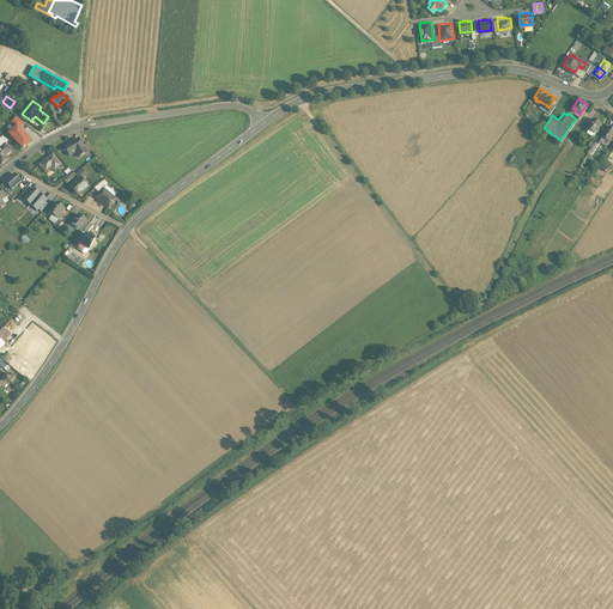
[(24,121),(16,115),(12,120),(16,123),(18,126),(24,121)]
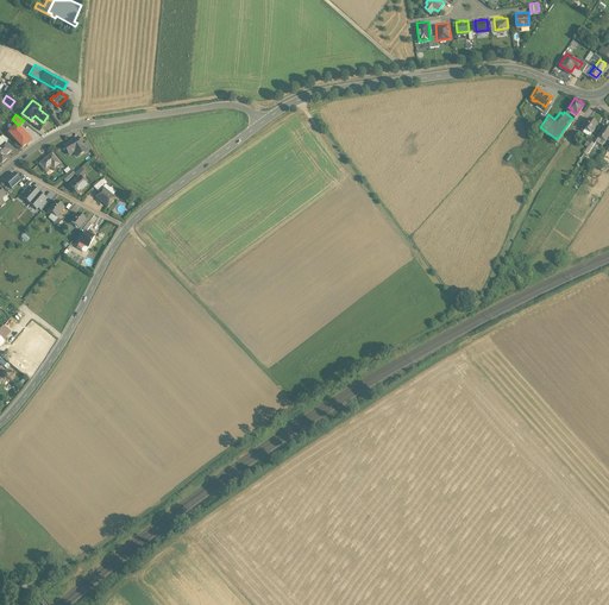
[(597,121),(590,117),(584,125),(585,126),(591,130),(592,130),(597,121)]
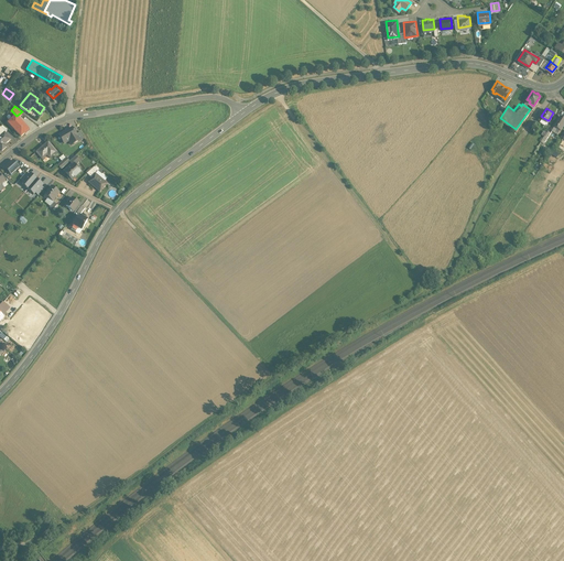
[(17,116),(14,114),(7,121),(13,128),(14,127),(21,133),(24,130),(26,131),(31,127),(25,122),(24,123),(17,116)]
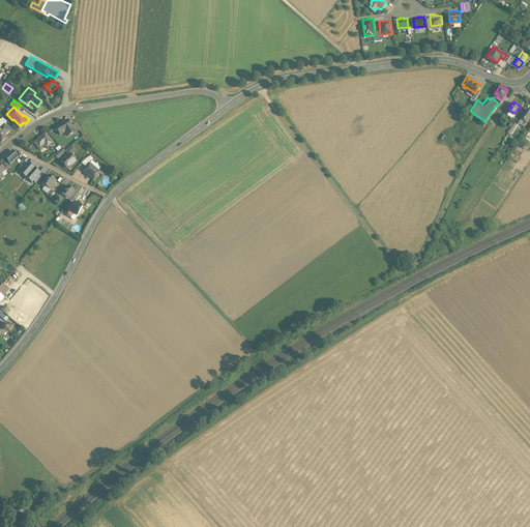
[(529,109),(527,107),(521,117),(527,120),(529,114),(529,109)]
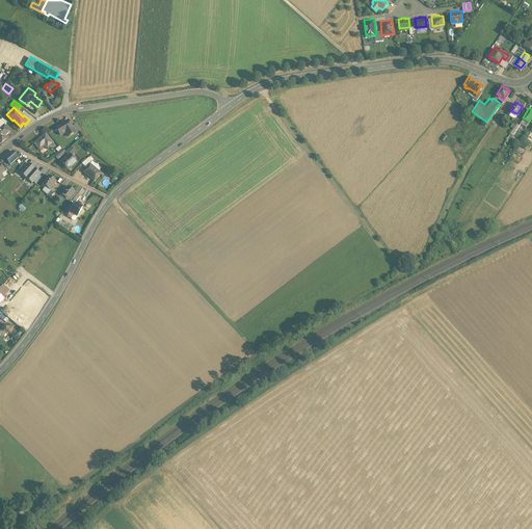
[(68,117),(62,121),(60,123),(56,125),(60,133),(65,130),(68,134),(75,130),(75,129),(72,124),(68,117)]
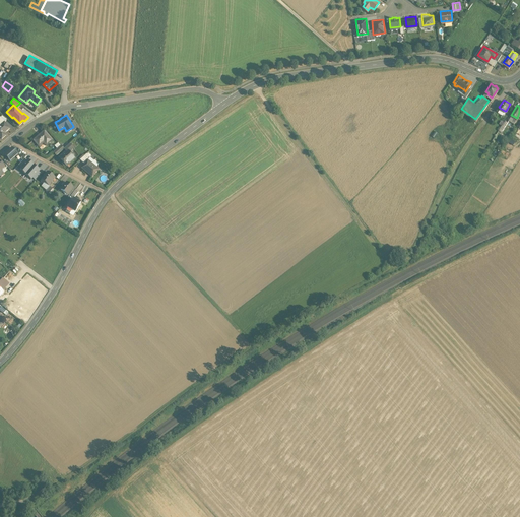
[(0,123),(0,134),(2,136),(5,133),(4,131),(9,126),(4,120),(0,123)]
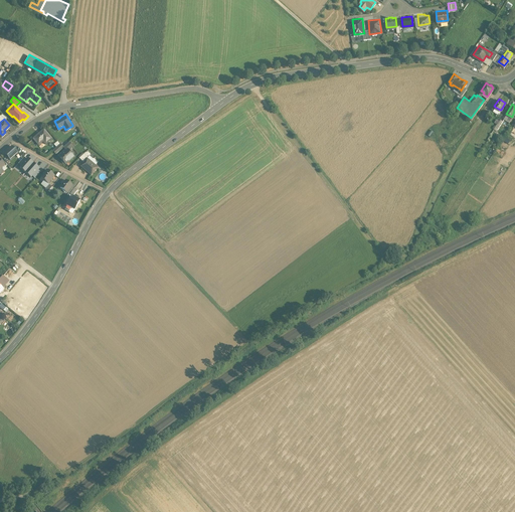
[(43,127),(33,137),(38,143),(43,139),(45,142),(51,137),(43,127)]
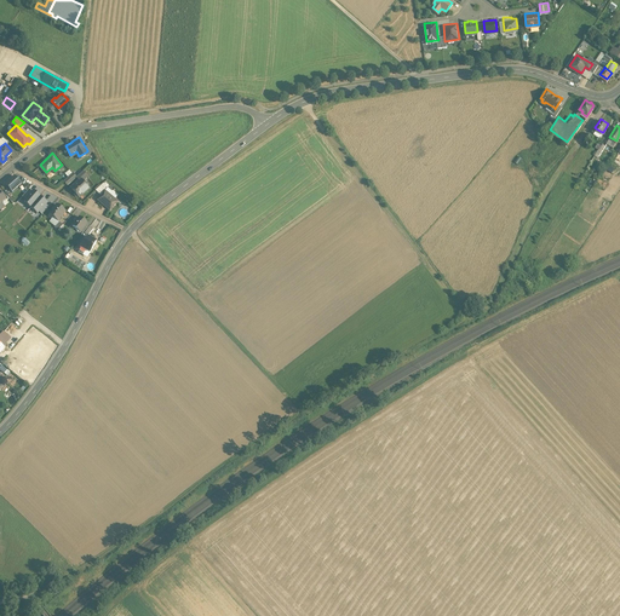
[(87,173),(82,168),(76,174),(80,178),(81,177),(82,178),(87,173)]
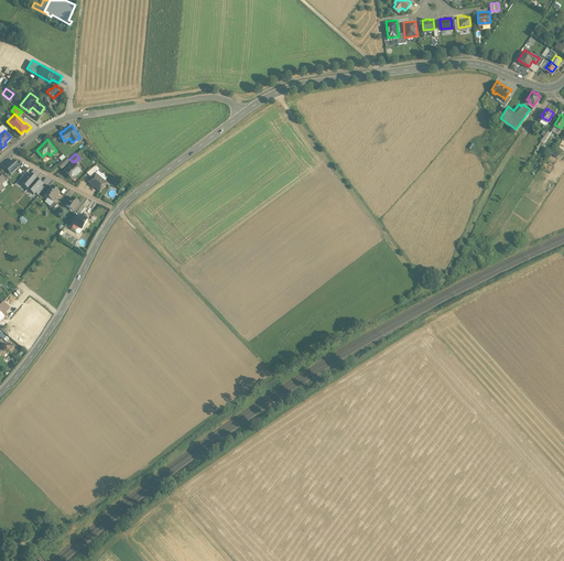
[(13,158),(4,165),(7,168),(6,169),(7,170),(8,169),(11,172),(19,164),(13,158)]
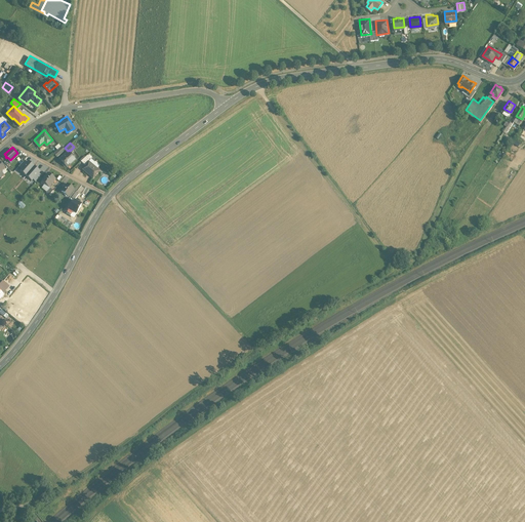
[(68,151),(63,155),(61,157),(63,160),(63,161),(63,162),(64,164),(66,164),(67,165),(75,157),(70,151),(69,150),(68,151)]
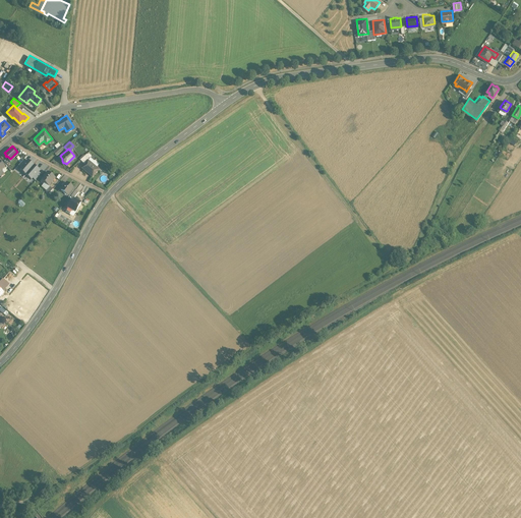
[(90,157),(84,153),(80,158),(84,162),(89,158),(90,157)]
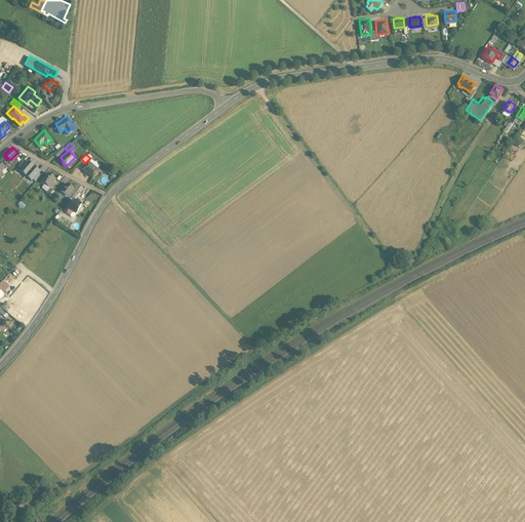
[(23,159),(18,164),(22,167),(27,161),(24,158),(23,159)]
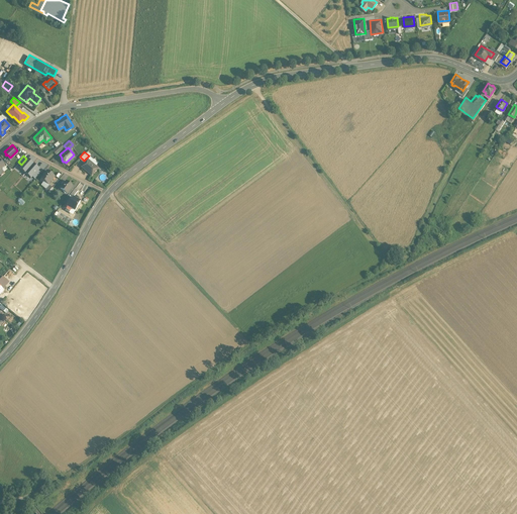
[(28,157),(26,159),(21,165),(20,166),(25,171),(33,162),(28,157)]
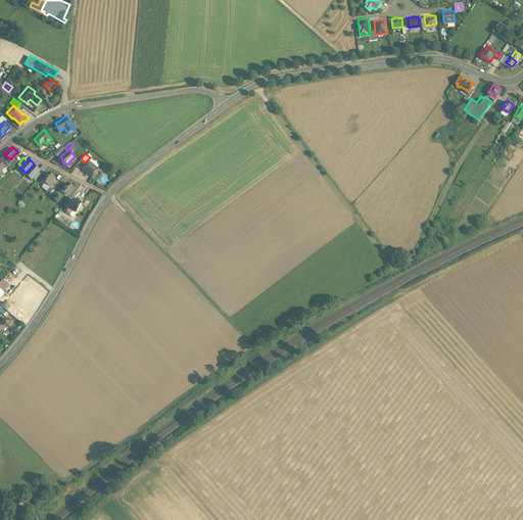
[(89,158),(85,162),(82,167),(93,175),(99,167),(89,158)]
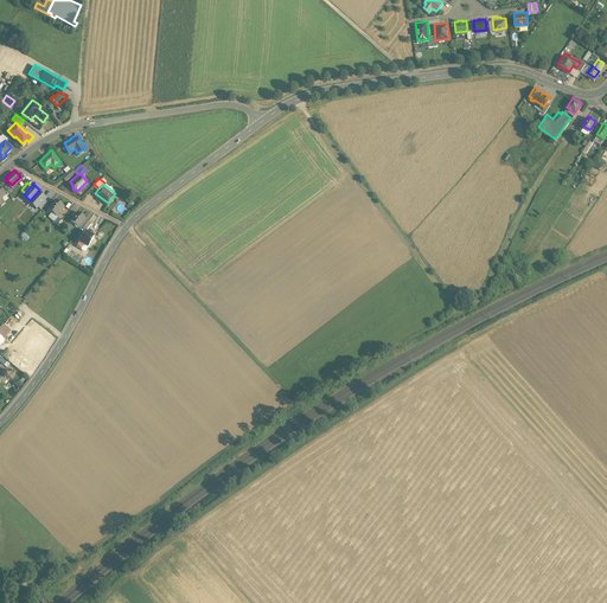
[(39,190),(30,200),(36,206),(38,204),(44,197),(45,196),(39,190)]
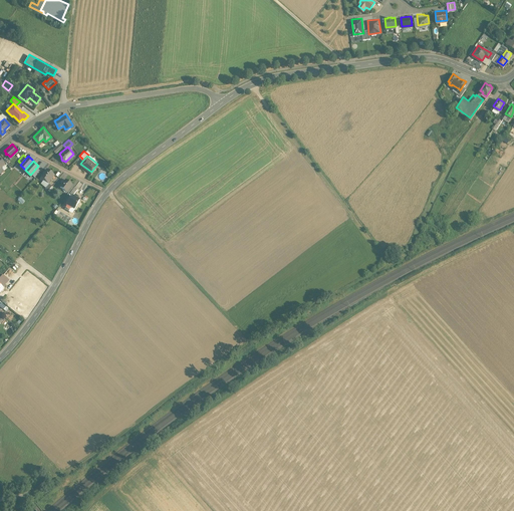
[(37,167),(32,173),(35,176),(40,170),(37,167)]
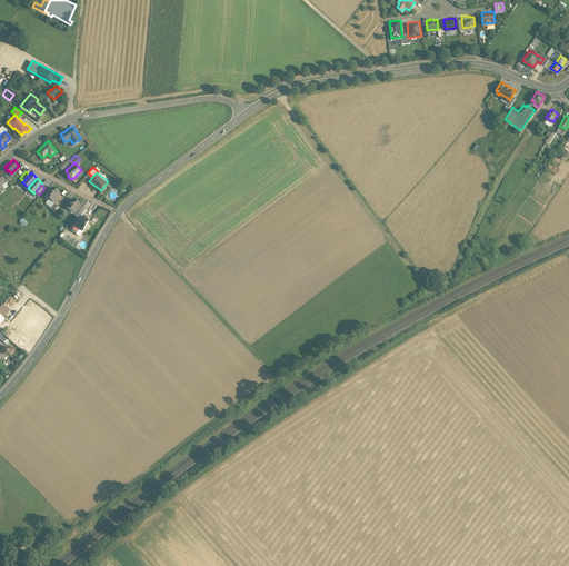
[(60,191),(52,186),(45,195),(52,200),(60,191)]
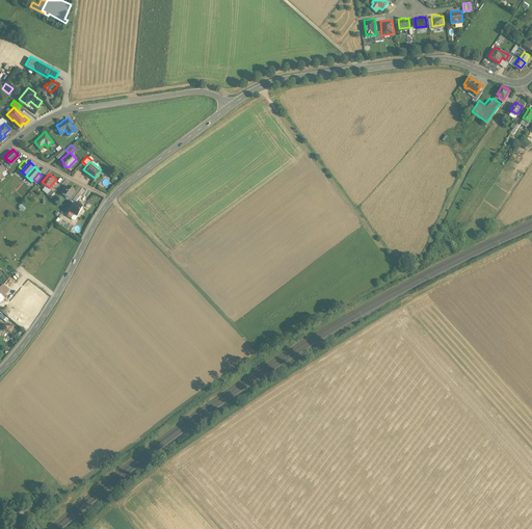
[(75,189),(69,184),(62,191),(69,196),(74,190),(75,189)]
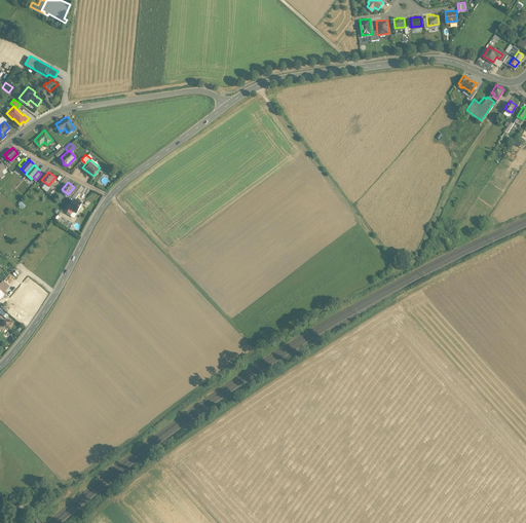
[(74,198),(73,201),(72,200),(68,208),(76,212),(81,202),(74,198)]
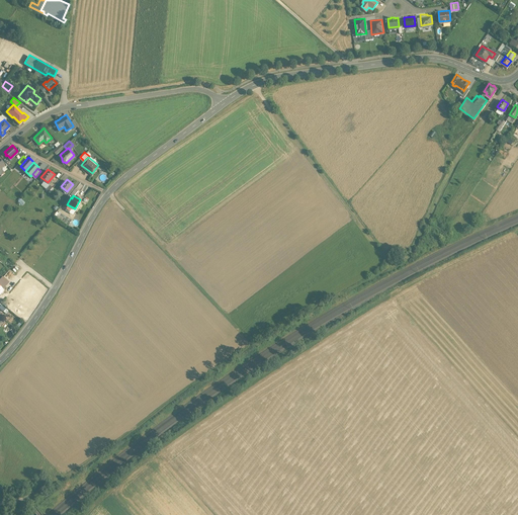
[(72,218),(64,212),(63,215),(60,212),(58,216),(69,223),(72,218)]
